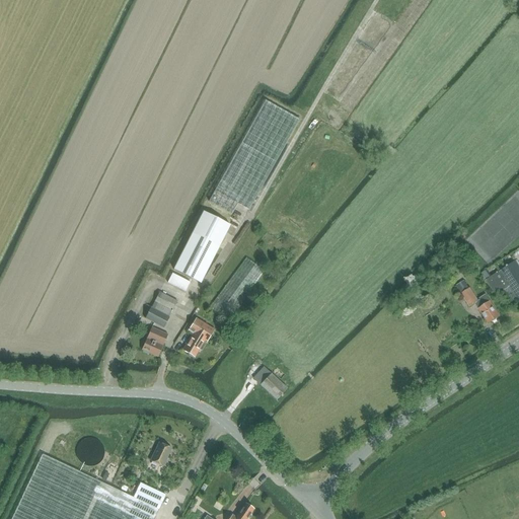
[(248,212),(299,121),(265,101),(208,203),(231,216),(237,205),(248,212)]
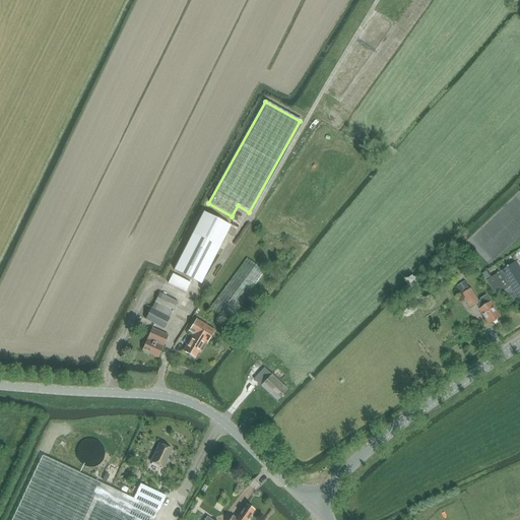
[(193,234),(174,270),(201,284),(219,248),(231,226),(204,212),(193,234)]
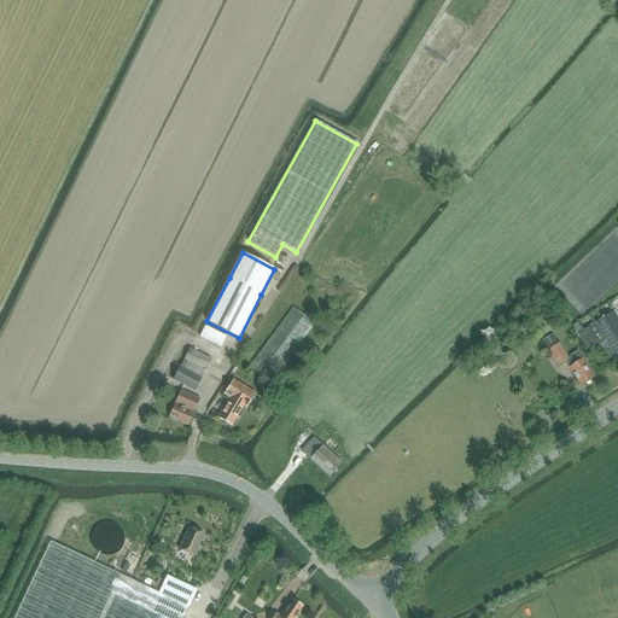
[(617,316),(608,303),(589,315),(594,324),(578,333),(590,353),(606,342),(617,360),(617,359),(617,316)]
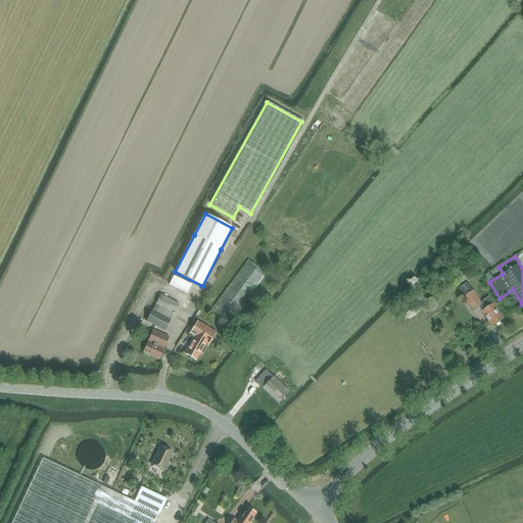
[(230,324),(267,275),(248,260),(211,310),(230,324)]
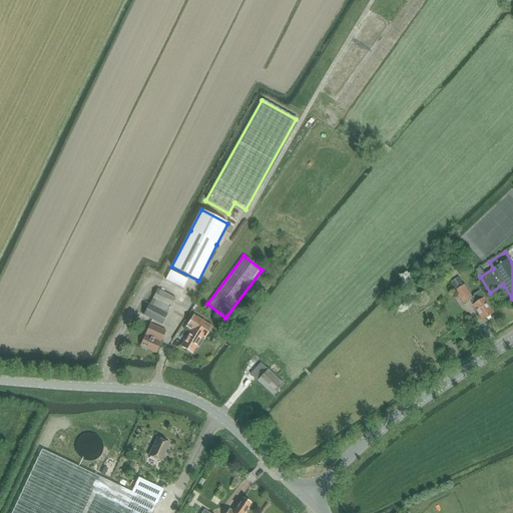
[(453,261),(445,267),(451,275),(459,269),(453,261)]
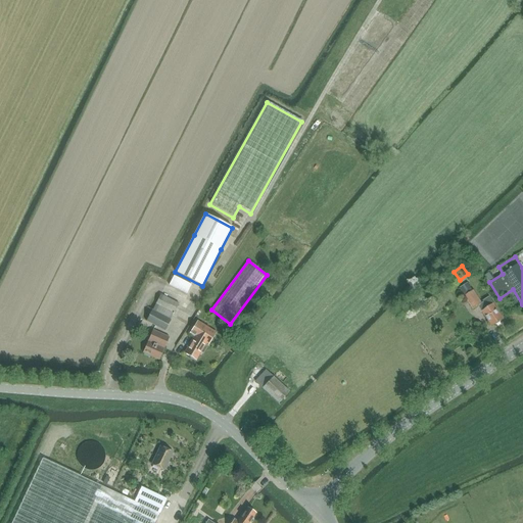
[(191,285),(174,276),(169,285),(187,294),(191,285)]
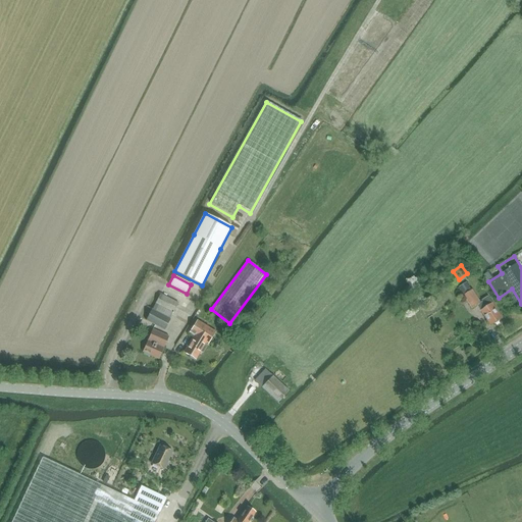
[(467,282),(459,288),(464,296),(472,291),(472,290),(467,282)]
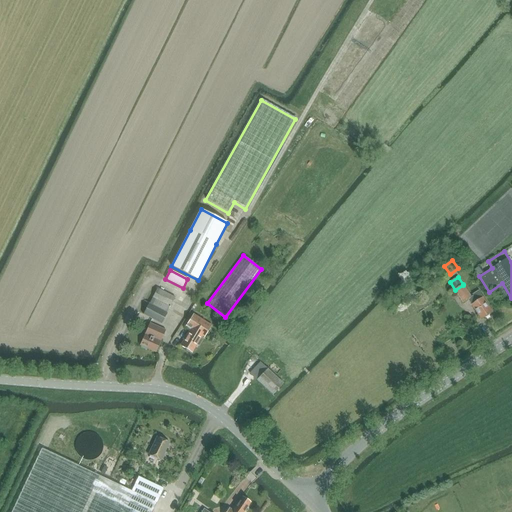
[(455,290),(464,303),(469,299),(482,319),(485,317),(487,318),(490,316),(490,315),(493,312),(479,291),(473,295),(474,296),(472,297),(464,284),(463,285),(455,290)]
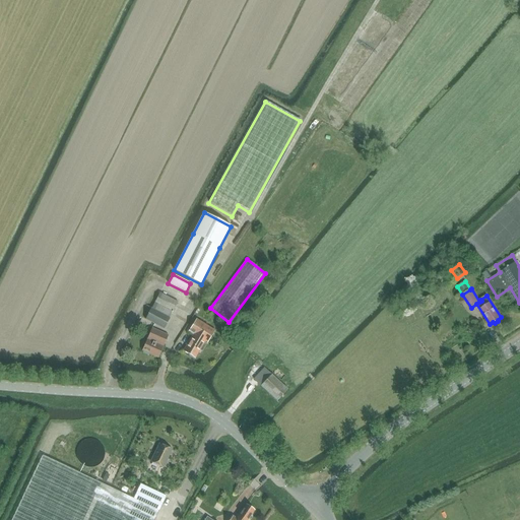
[(173,312),(178,302),(165,296),(159,293),(145,319),(164,329),(170,318),(169,317),(172,311),(173,312)]
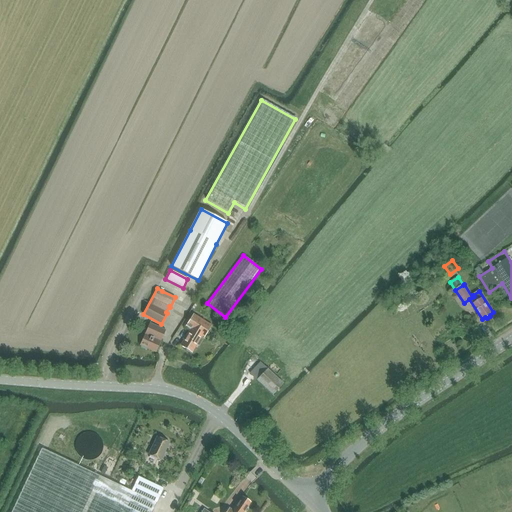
[(199,346),(212,326),(193,314),(186,327),(190,329),(180,346),(192,353),(197,345),(199,346)]
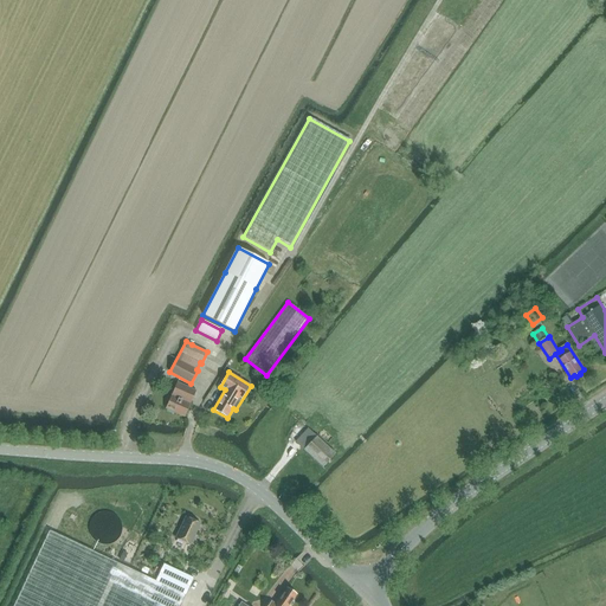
[(185,418),(195,391),(189,387),(178,382),(165,410),(185,418)]
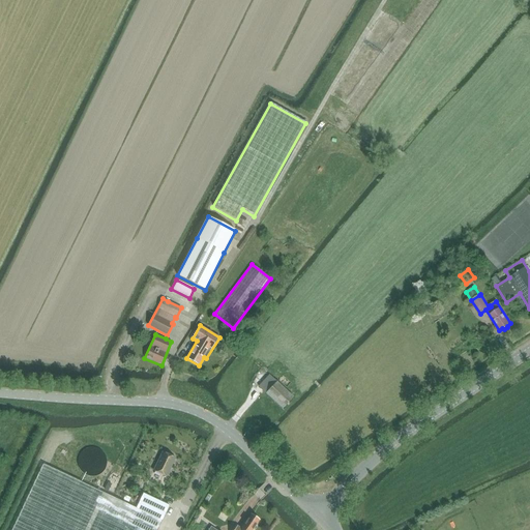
[(293,398),(276,381),(269,375),(258,386),(283,409),(293,398)]
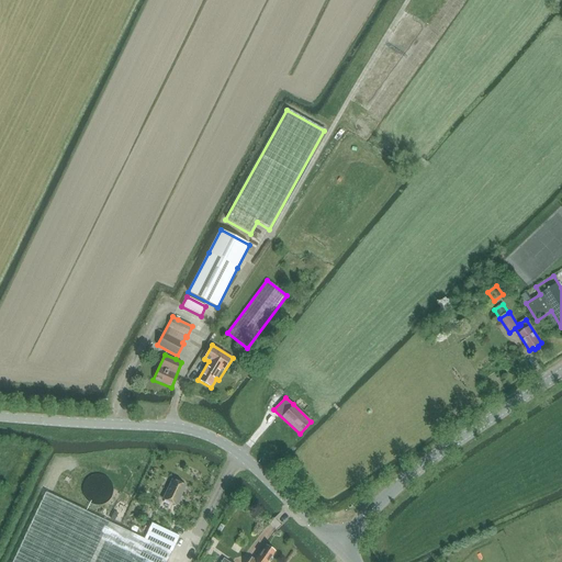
[(176,505),(186,486),(172,480),(163,499),(176,505)]
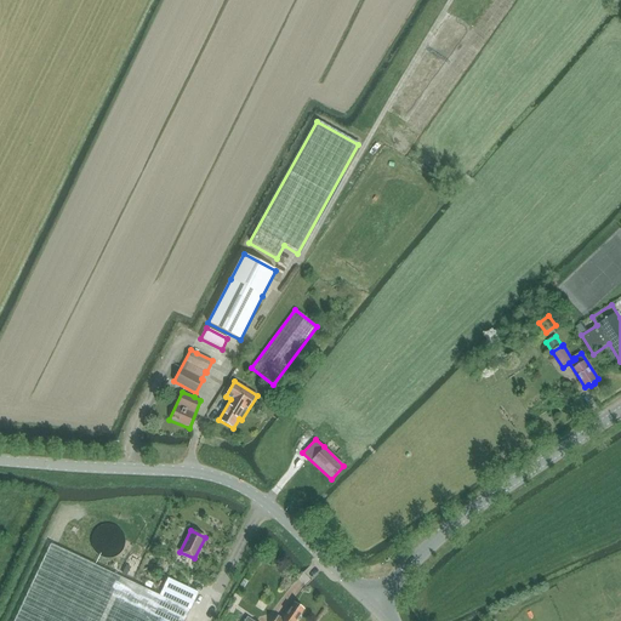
[(136,539),(130,554),(129,554),(124,565),(136,570),(147,543),(136,539)]
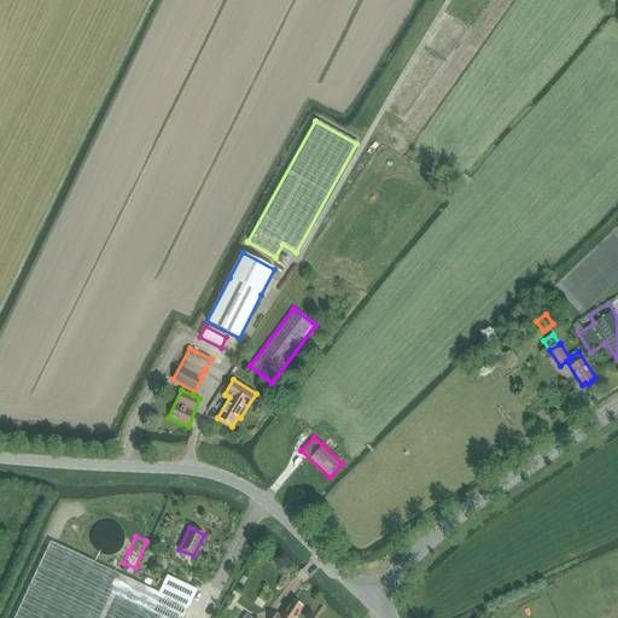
[(51,541),(13,617),(182,617),(197,589),(181,582),(167,575),(158,593),(51,541)]
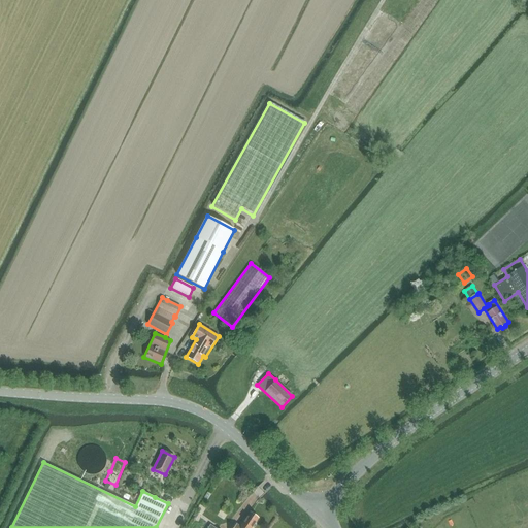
[(251,527),(258,519),(250,513),(243,522),(242,521),(239,526),(236,525),(233,527),(251,527)]
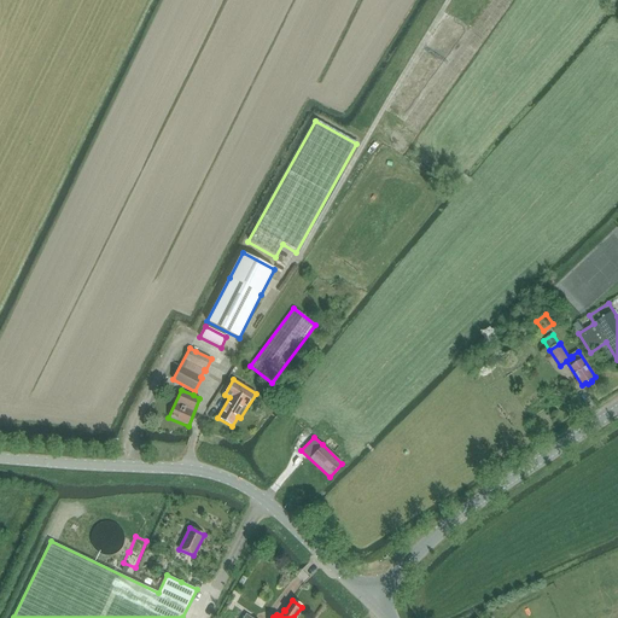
All buildings are outlined.
